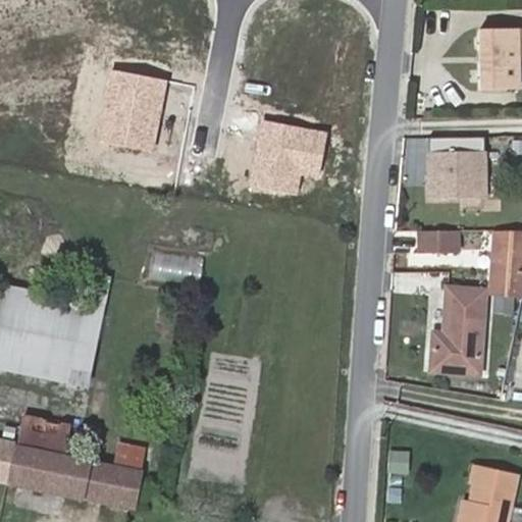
[(519,89),(519,57),(519,29),(479,30),(479,89),(519,89)]
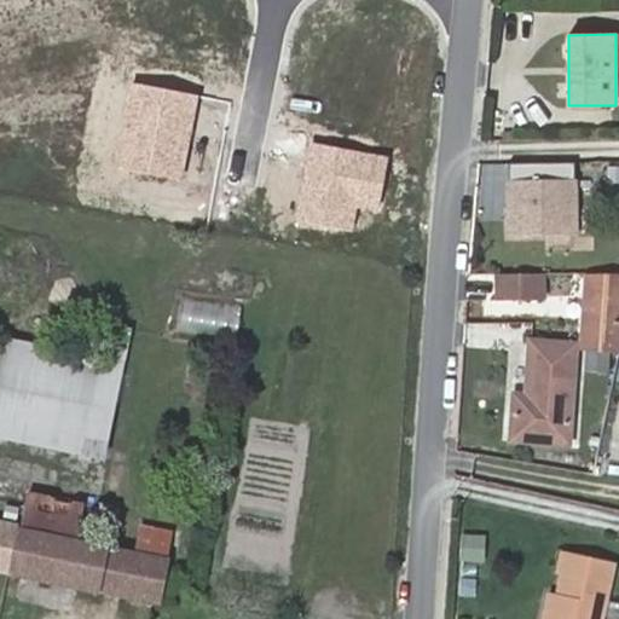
[(507,162),(504,235),(576,237),(578,165),(507,162)]
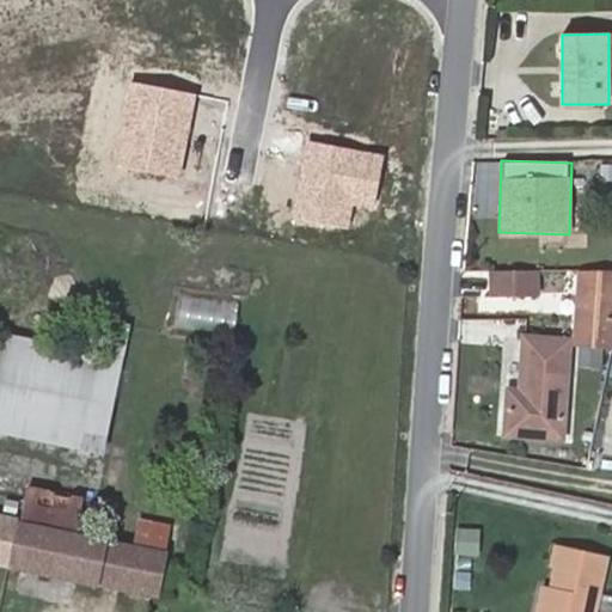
[(576,320),(611,322),(611,269),(580,270),(576,320)]
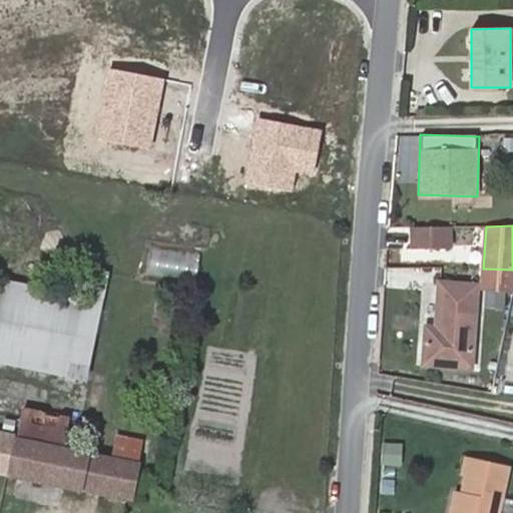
[(196,281),(199,250),(148,245),(145,276),(196,281)]
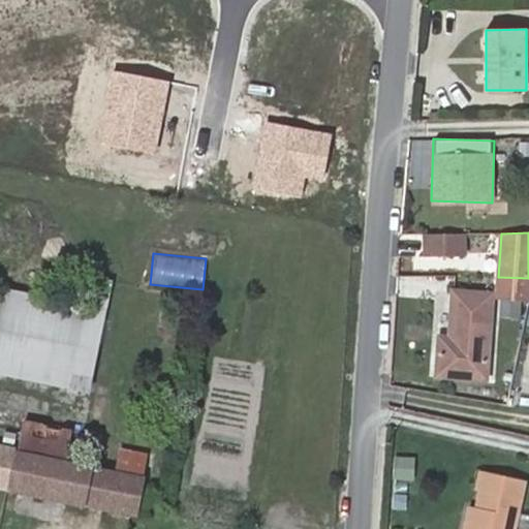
[(528,296),(528,278),(498,277),(497,294),(528,296)]
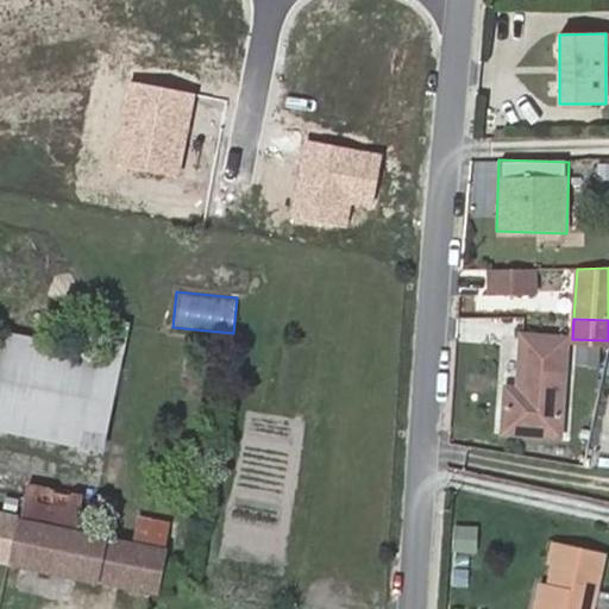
[(0,357),(0,429),(100,451),(125,324),(101,320),(94,356),(5,337),(0,357)]
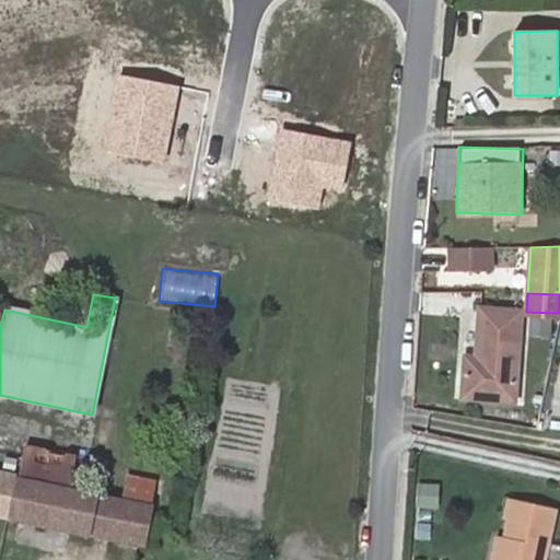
[(480,308),(477,357),(466,356),(463,397),(514,400),(521,311),(480,308)]
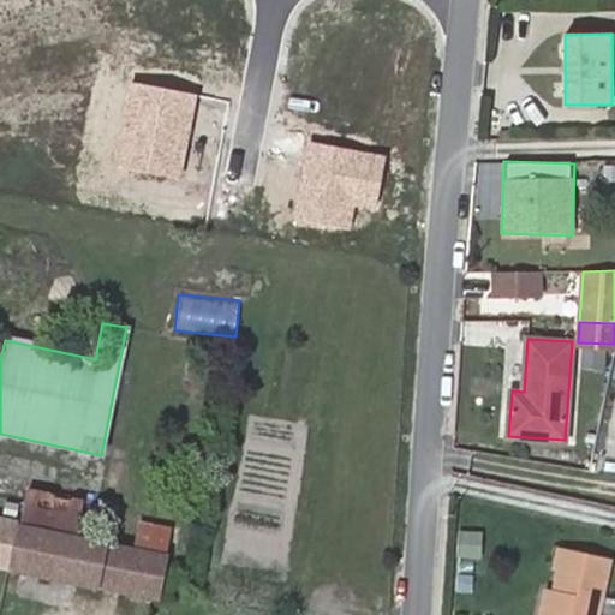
[(179,485),(192,488),(192,495),(208,497),(213,472),(183,467),(179,485)]
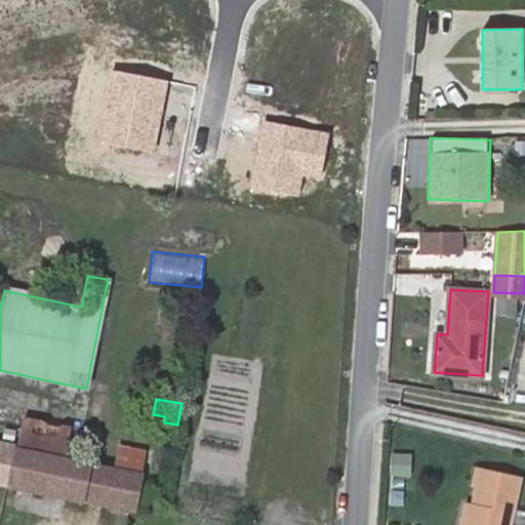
[(21,418),(18,428),(11,466),(7,487),(56,497),(65,458),(71,429),(21,418)]
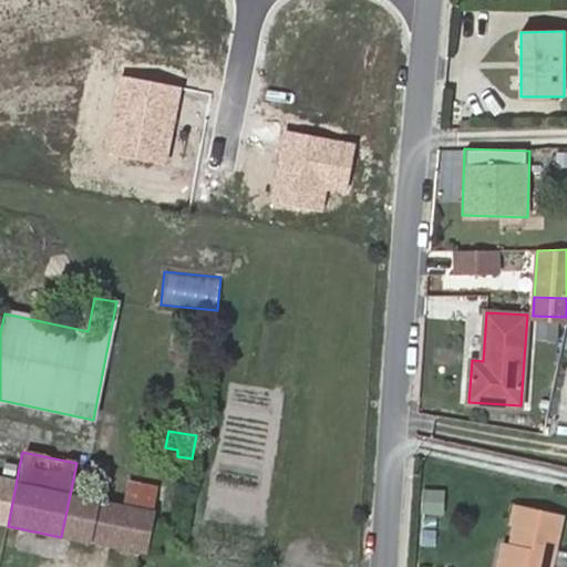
[(0,501),(12,503),(20,462),(0,457),(0,501)]
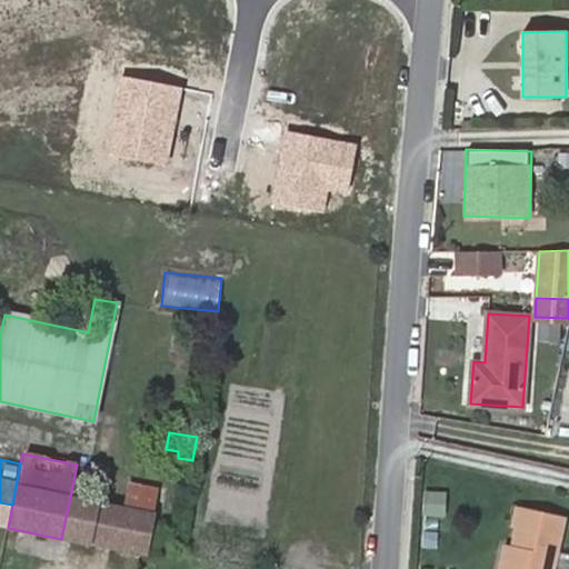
[(123,508),(155,515),(160,487),(129,481),(123,508)]
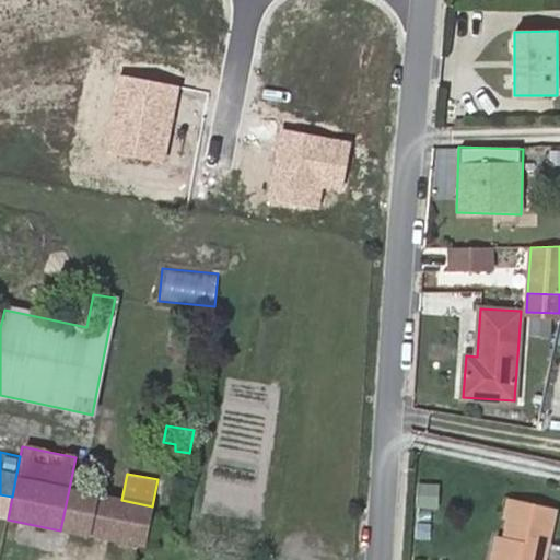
[(417,506),(439,506),(440,483),(417,483),(417,506)]
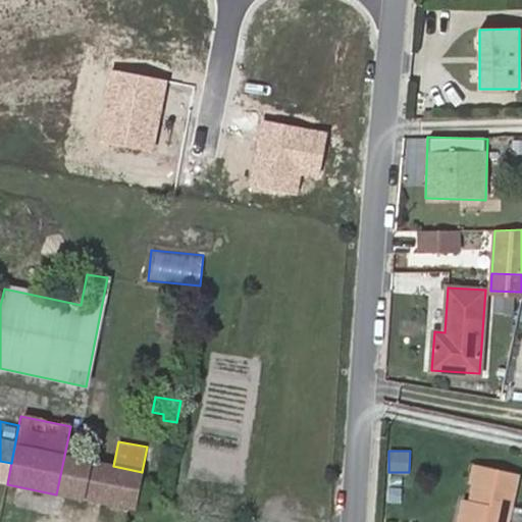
[(56,494),(84,500),(92,462),(64,456),(56,494)]
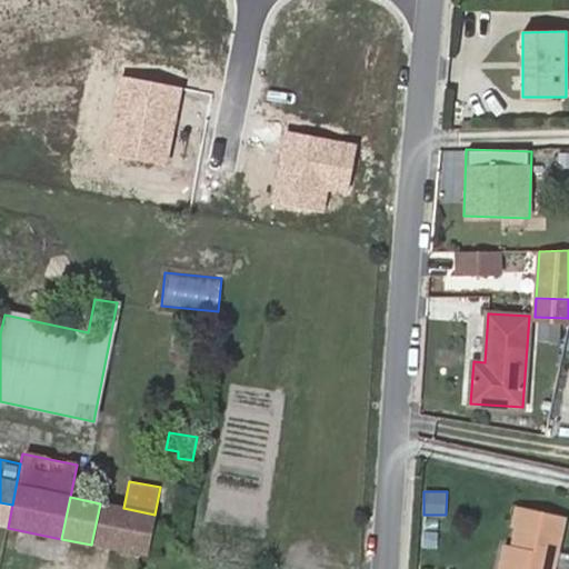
[(146,557),(155,515),(123,508),(100,503),(91,545),(146,557)]
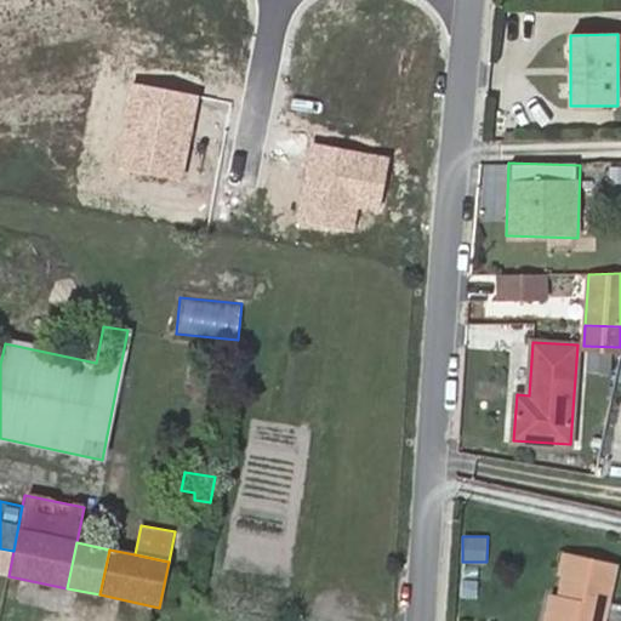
[(562,552),(556,575),(565,577),(570,554),(562,552)]
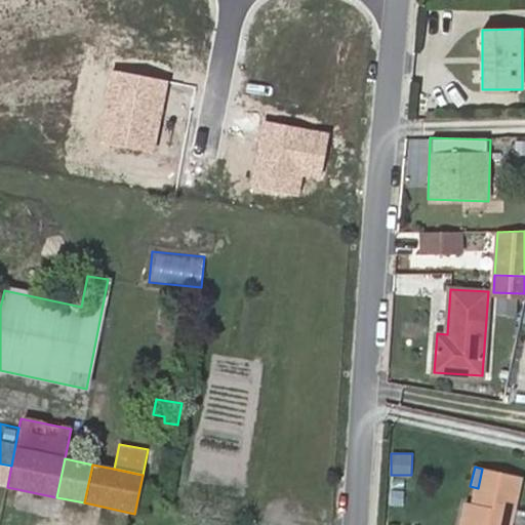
[(475,505),(470,524),(511,524),(522,477),(482,469),(478,488),(475,505)]
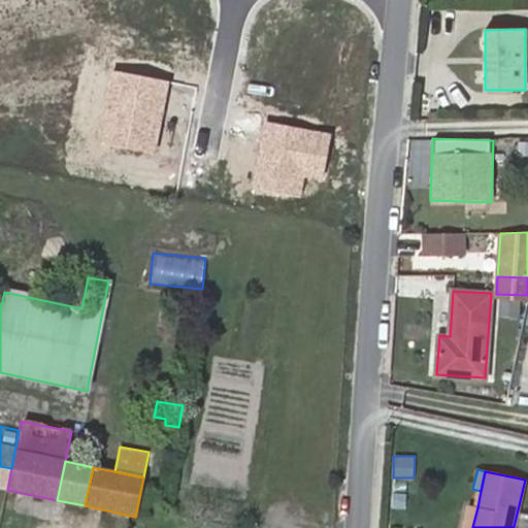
[(468,506),(463,527),(472,527),(477,507),(468,506)]
